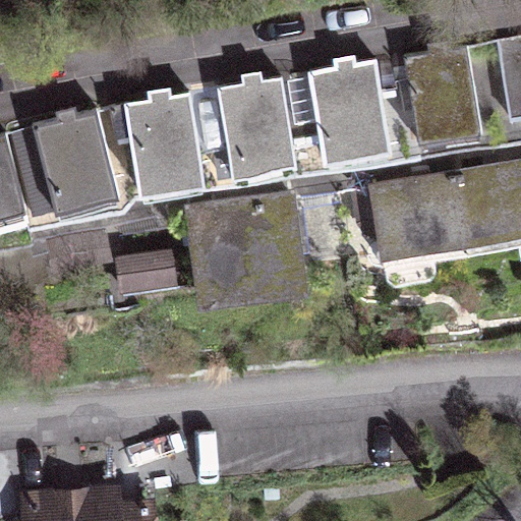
[(520,37),(497,42),(508,106),(520,104),(520,37)]
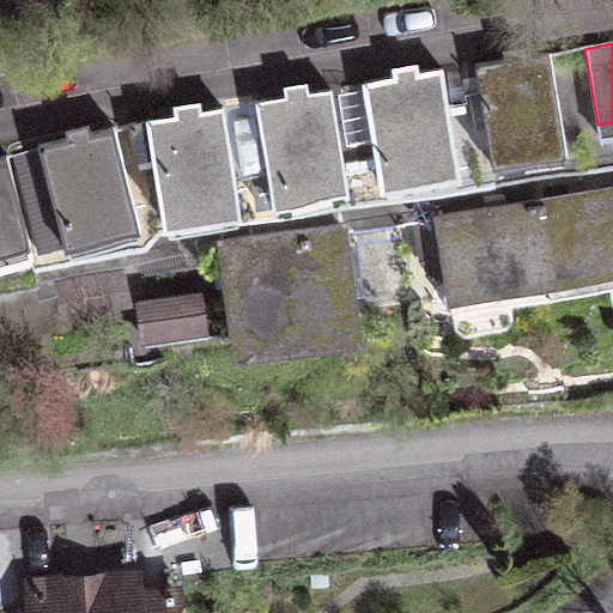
[(550,52),(475,65),(492,158),(566,145),(550,52)]
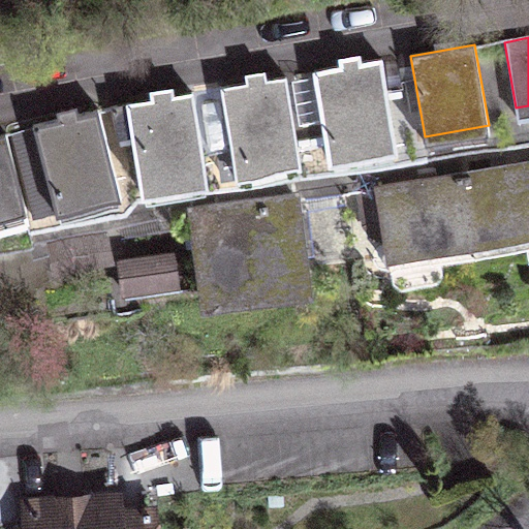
[(315,71),(302,74),(314,146),(327,144),(329,153),(395,143),(380,59),(314,70),(315,71)]
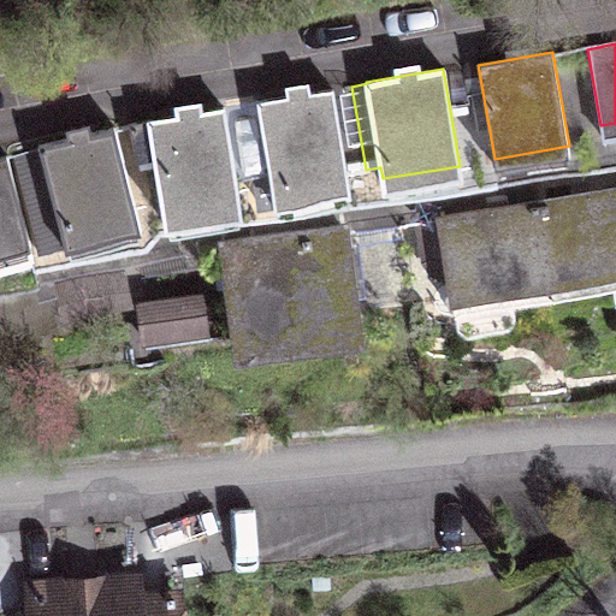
[(351,87),(259,102),(272,184),(256,187),(259,205),(279,201),(277,190),(348,178),(347,173),(366,170),(351,87)]
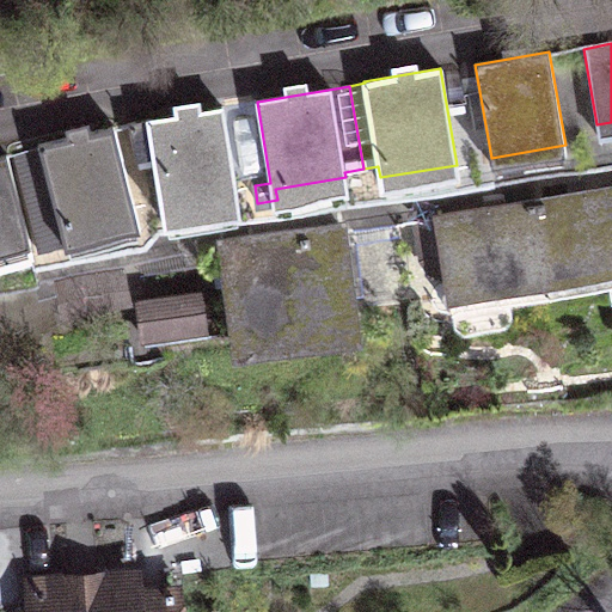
[(222,108),(130,123),(136,158),(153,155),(163,208),(237,196),(222,108)]
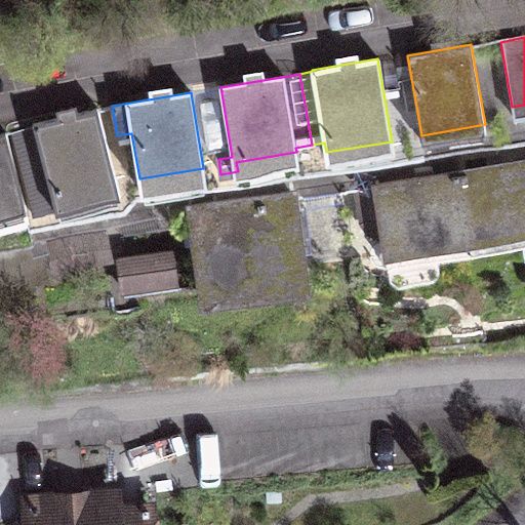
[(97,108),(11,130),(34,218),(62,211),(58,199),(114,185),(117,197),(120,196),(97,108)]
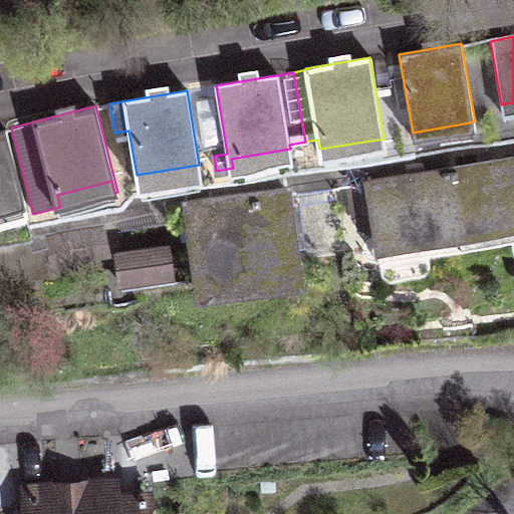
[(4,131),(0,132),(0,226),(28,219),(4,131)]
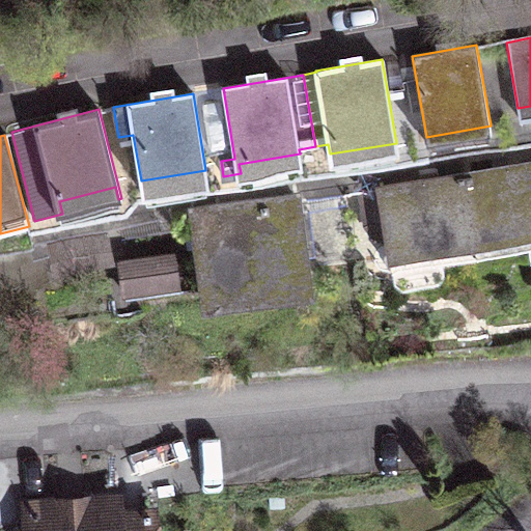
[(530,162),(465,173),(474,242),(530,231),(530,162)]
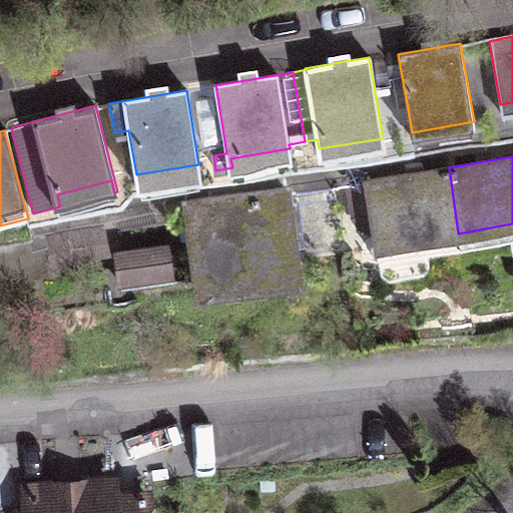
[(376,246),(458,233),(449,167),(366,181),(366,184),(351,186),(357,218),(364,228),(374,227),(376,246)]
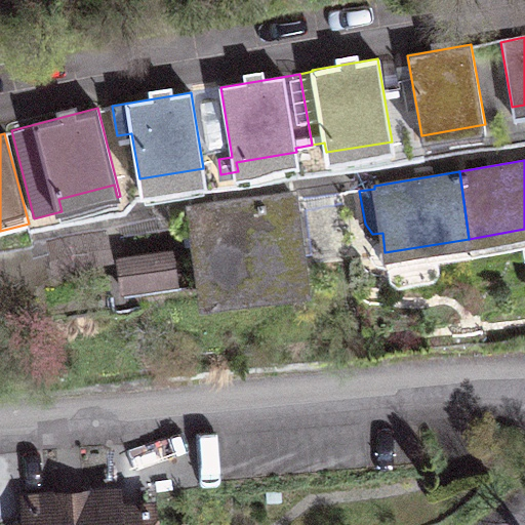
[(107,229),(45,242),(51,275),(114,261),(107,229)]
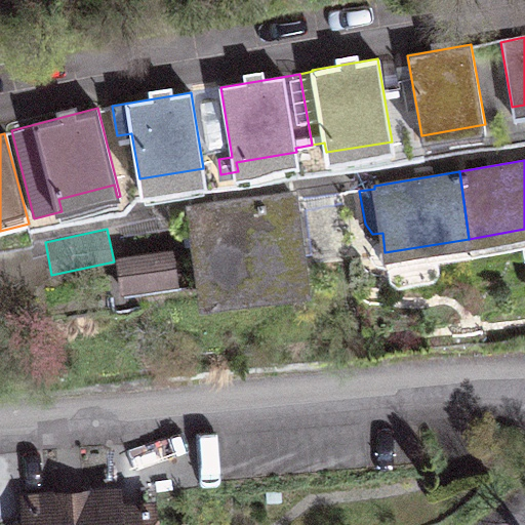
[(154,285),(174,283),(170,252),(151,255),(154,285)]
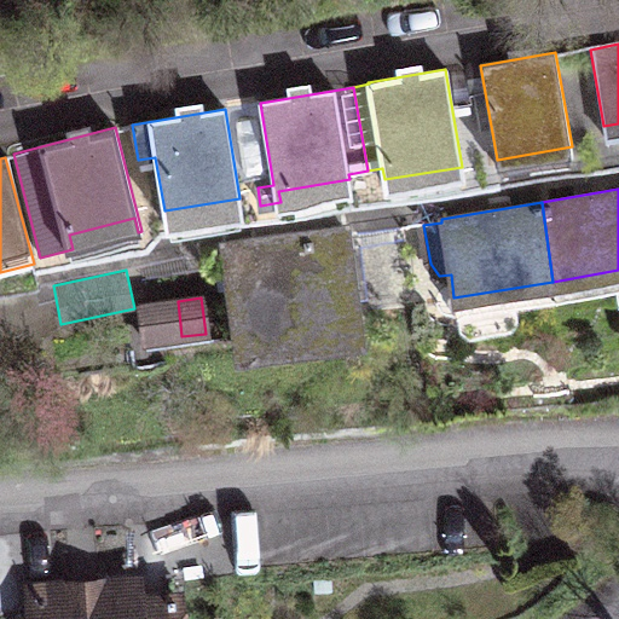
[(181,336),(178,301),(140,305),(145,341),(181,336)]
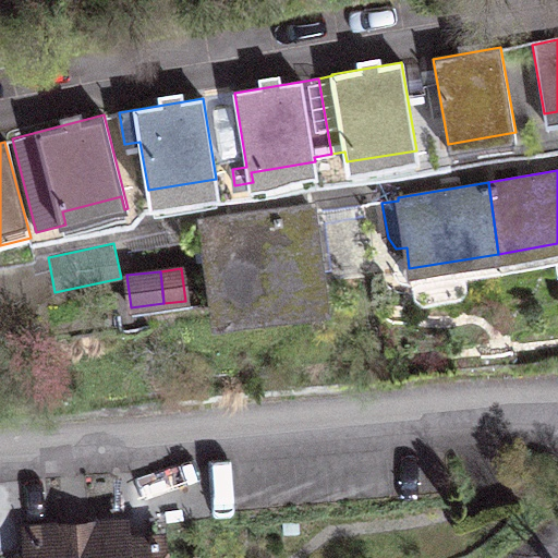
[(160,557),(159,537),(123,540),(123,528),(29,534),(32,557),(160,557)]
